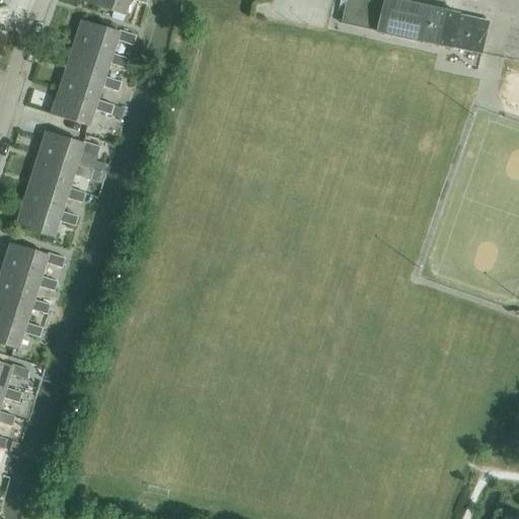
[(147,0),(87,0),(87,4),(125,16),(130,0),(132,0),(146,4),(147,0)]
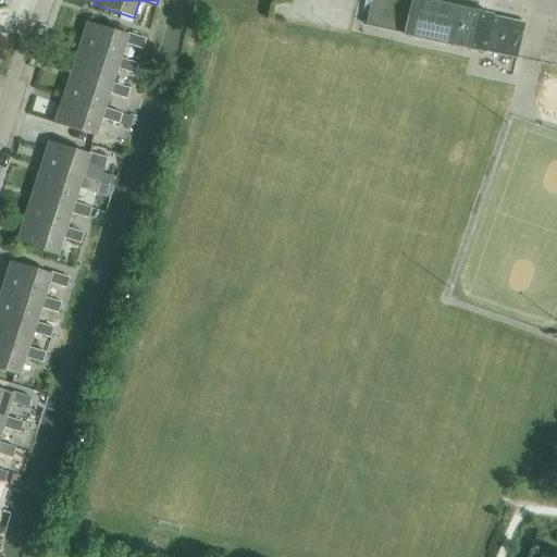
[(473,50),(481,14),(419,0),(364,0),(362,12),(368,13),(367,21),(359,19),(358,23),(367,25),(366,26),(473,50)]
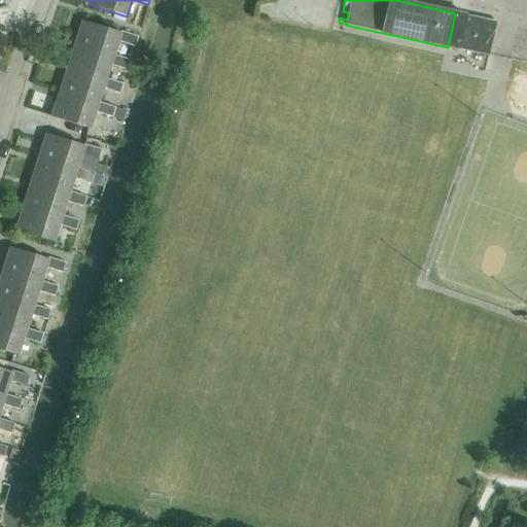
[(125,23),(127,16),(115,12),(113,19),(125,23)]
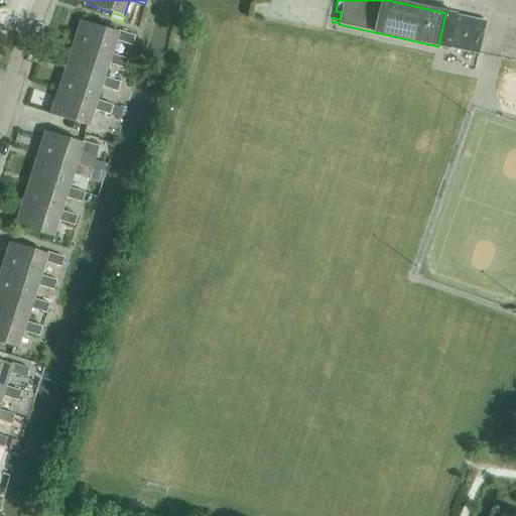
[(445,13),(438,46),(449,48),(449,47),(479,53),(486,23),(457,16),(457,15),(445,13)]
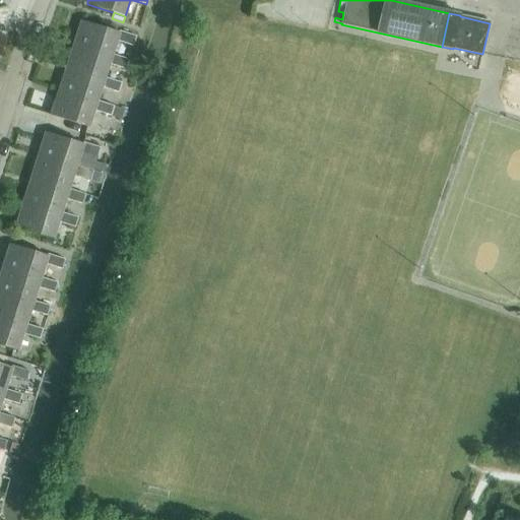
[(112,58),(113,55),(117,42),(133,47),(136,37),(120,31),(119,34),(81,21),(74,46),(112,58)]
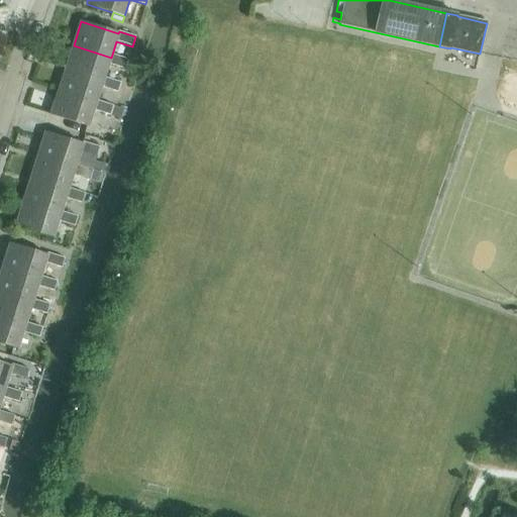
[(104,80),(105,78),(109,65),(125,70),(128,60),(112,55),(111,58),(74,45),(66,68),(104,80)]
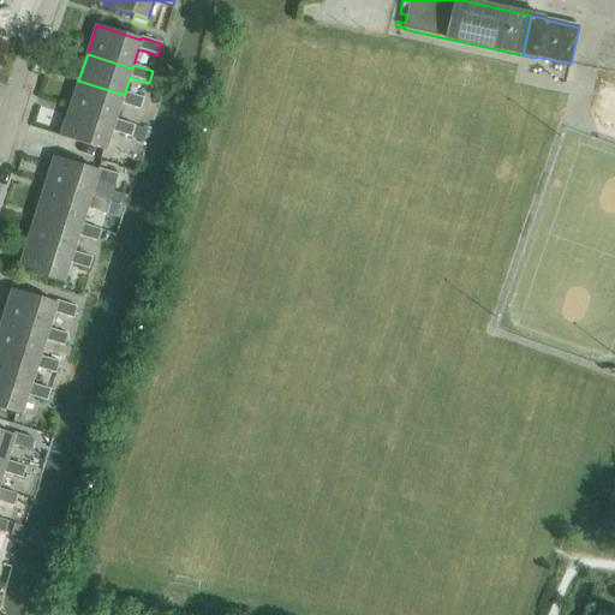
[(115,123),(117,120),(121,103),(141,109),(144,99),(125,93),(124,95),(78,81),(70,108),(115,123)]
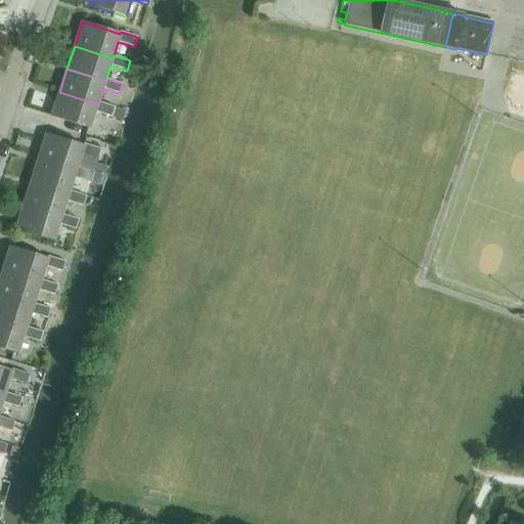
[(112,117),(115,107),(99,102),(98,104),(59,92),(52,117),(90,129),(96,112),(112,117)]
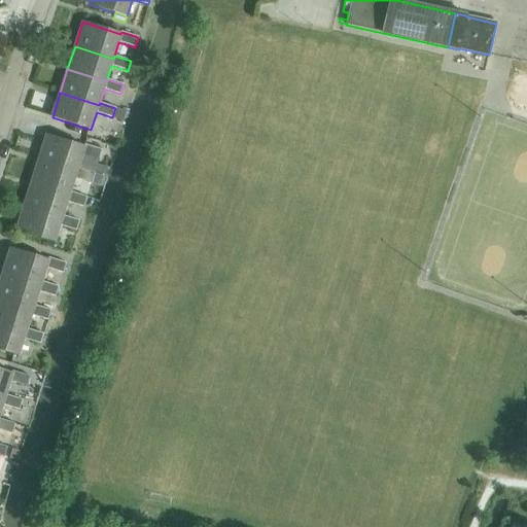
[(112,117),(124,121),(127,111),(115,108),(112,117)]
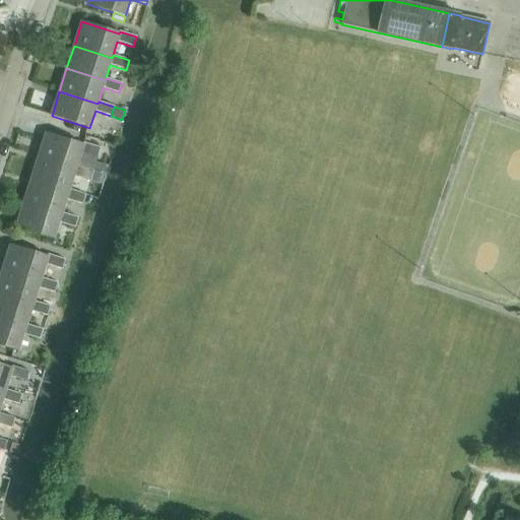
[(76,169),(77,167),(81,152),(98,157),(101,148),(83,143),(83,145),(46,133),(39,157),(76,169)]
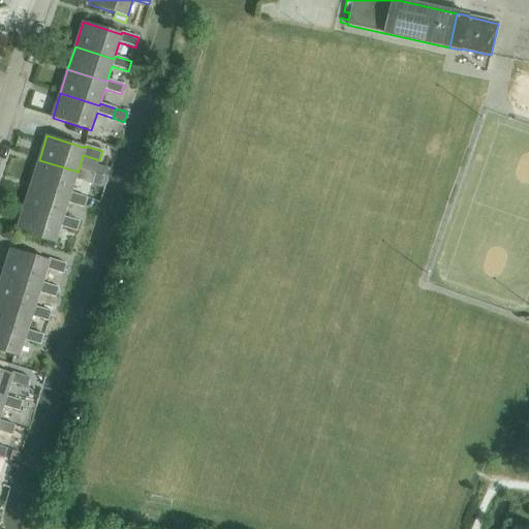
[(95,175),(79,169),(78,172),(39,160),(31,183),(70,195),(71,193),(75,179),(92,184),(95,175)]
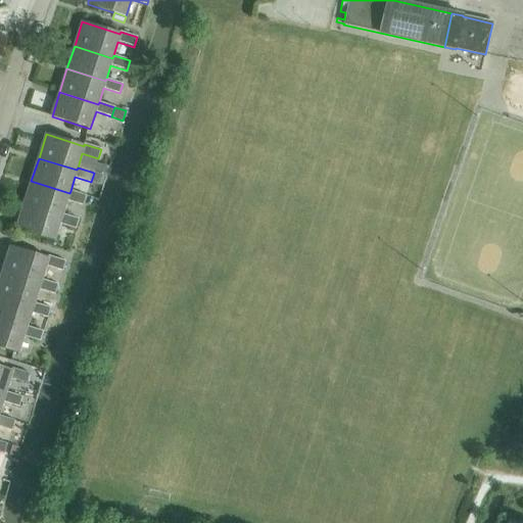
[(107,167),(97,162),(94,171),(105,175),(107,167)]
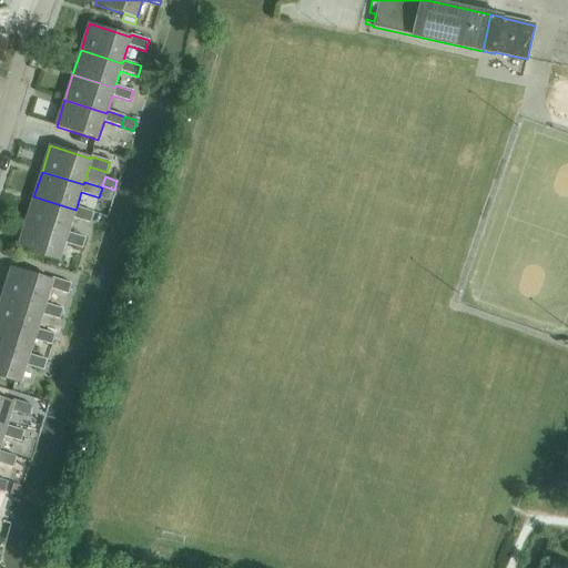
[(93,213),(77,208),(75,210),(33,196),(26,222),(68,235),(68,233),(73,217),(90,223),(93,213)]
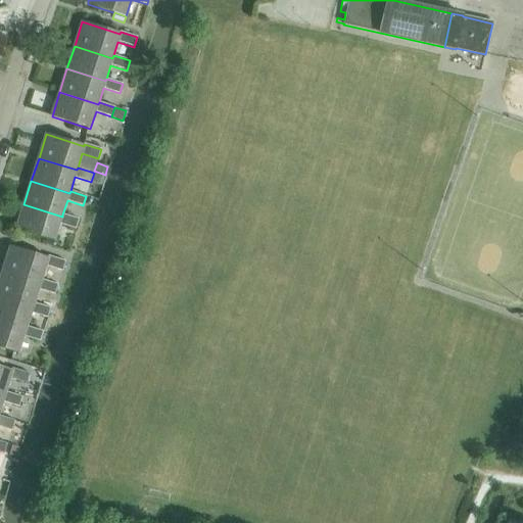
[(79,220),(62,215),(62,217),(24,204),(15,229),(54,241),(59,224),(76,229),(79,220)]
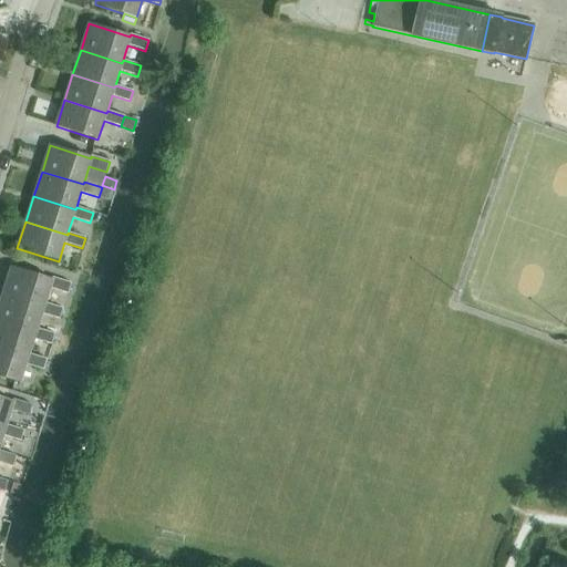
[(11,267),(2,294),(44,307),(45,303),(50,288),(68,294),(71,284),(52,277),(52,280),(11,267)]
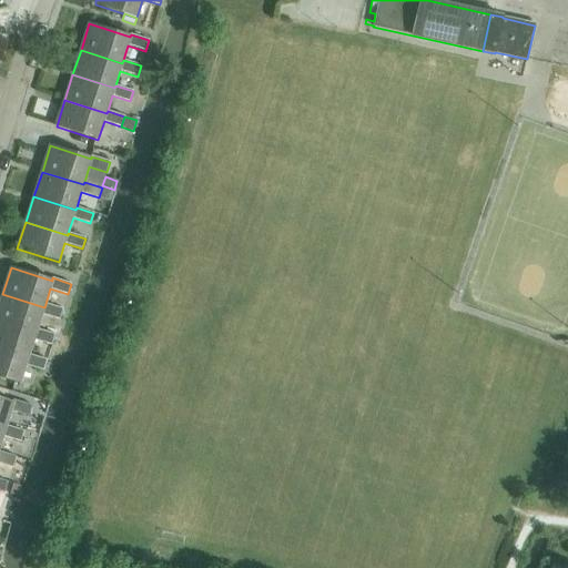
[(0,320),(37,332),(38,330),(42,314),(60,320),(63,310),(46,304),(44,307),(2,294),(0,302),(0,320)]
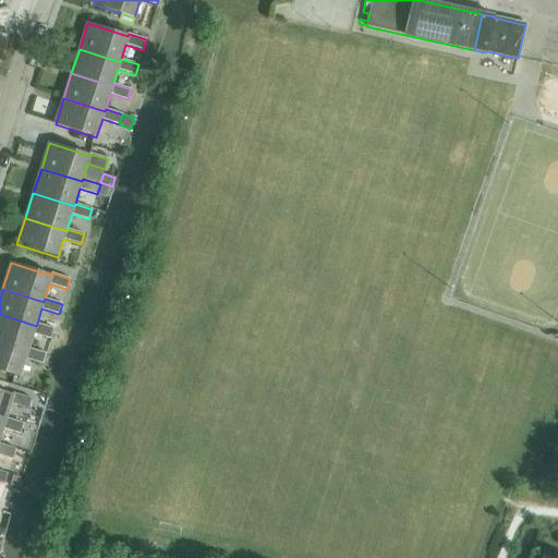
[(0,342),(28,351),(29,349),(34,334),(50,339),(53,329),(37,324),(36,326),(0,314),(0,342)]
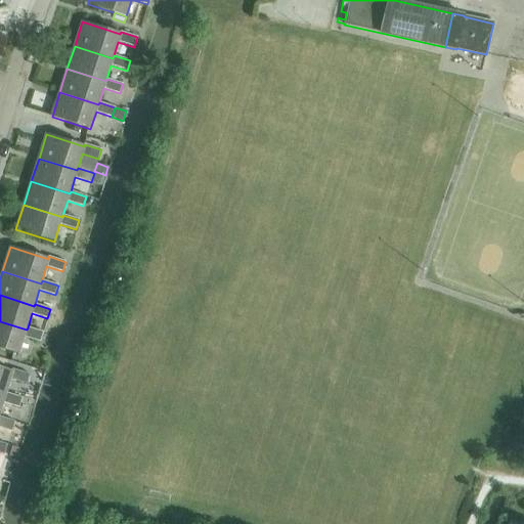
[(0,347),(18,354),(24,337),(40,342),(43,333),(28,328),(27,330),(0,321),(0,347)]
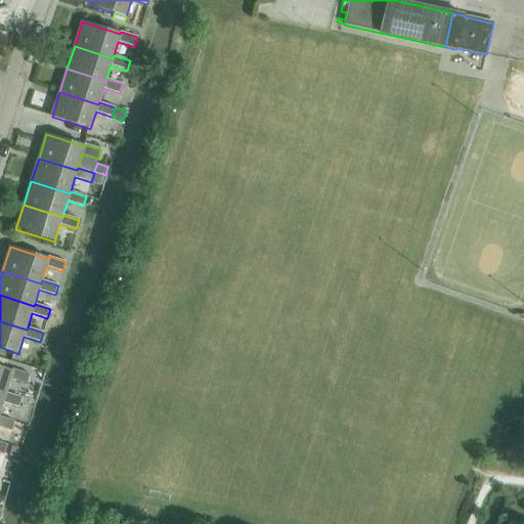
[(0,393),(5,395),(6,393),(10,379),(27,384),(30,375),(12,368),(12,370),(0,366),(0,393)]
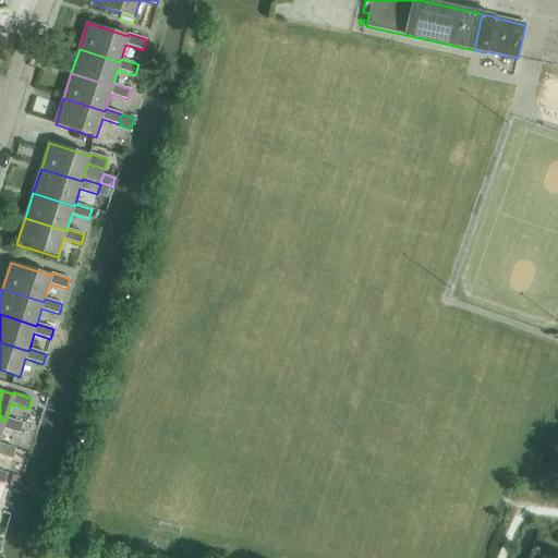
[(23,424),(7,419),(5,421),(0,419),(0,437),(3,428),(20,434),(23,424)]
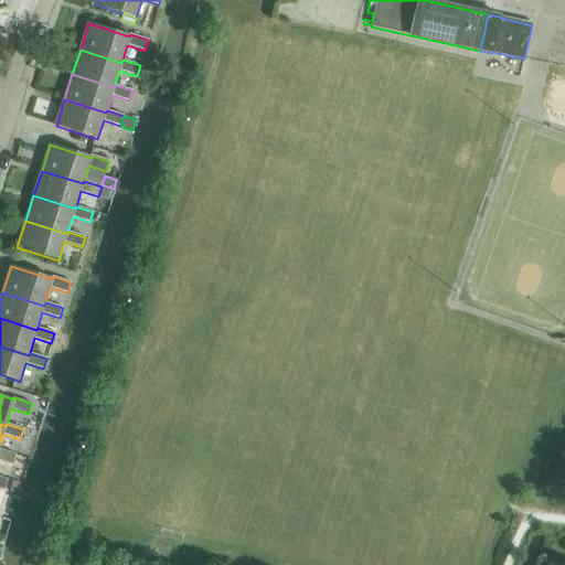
[(16,454),(0,448),(0,460),(12,465),(16,454)]
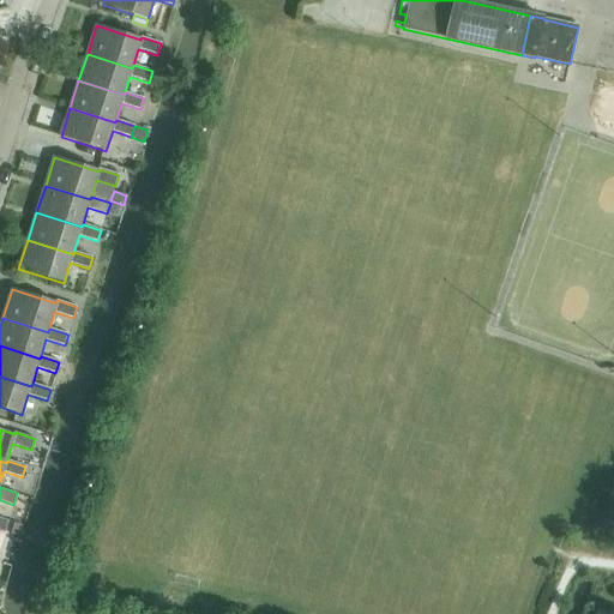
[(22,537),(25,527),(14,523),(11,534),(22,537)]
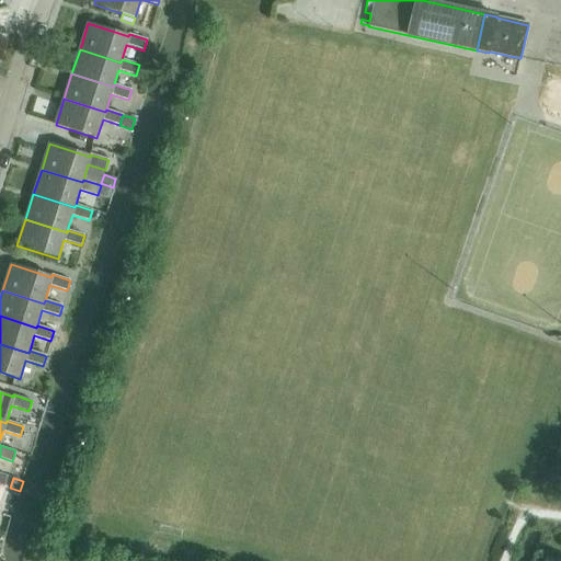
All buildings are outlined.
